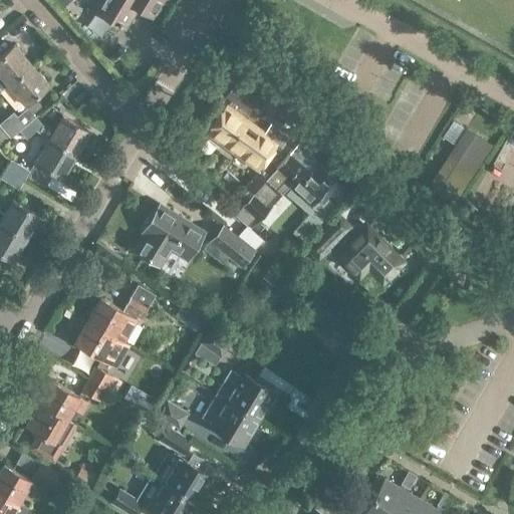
[(155,19),(166,0),(95,0),(91,8),(124,29),(138,9),(155,19)]
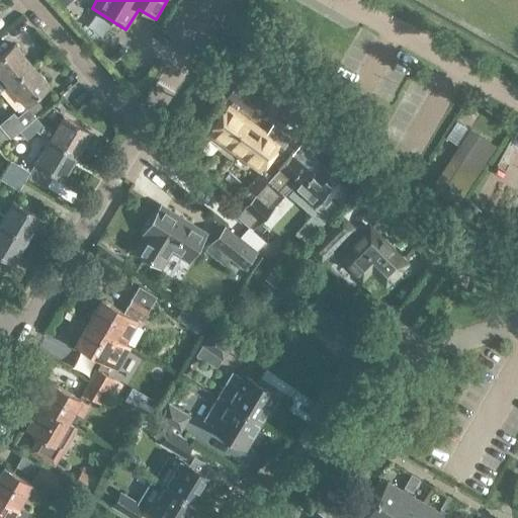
[(0,53),(0,89),(6,84),(31,63),(13,41),(0,53)]
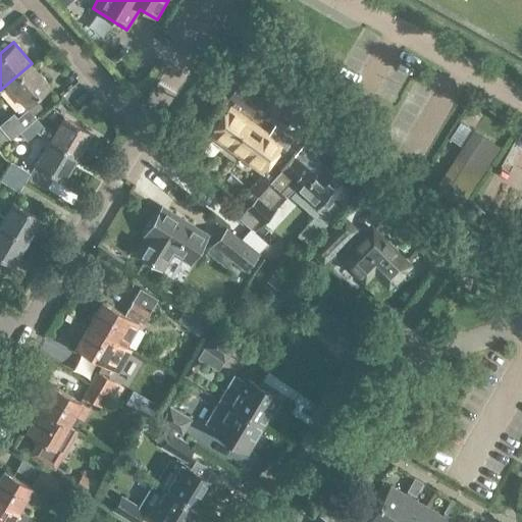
[(28,107),(33,113),(42,106),(35,98),(50,85),(32,63),(6,85),(24,106),(25,105),(28,107)]
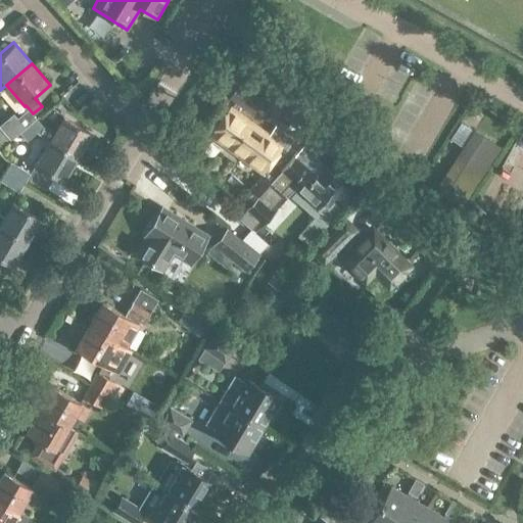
[(231,105),(208,135),(240,158),(252,141),(242,134),(252,121),(268,102),(239,81),(228,97),(235,102),(232,106),(231,105)]
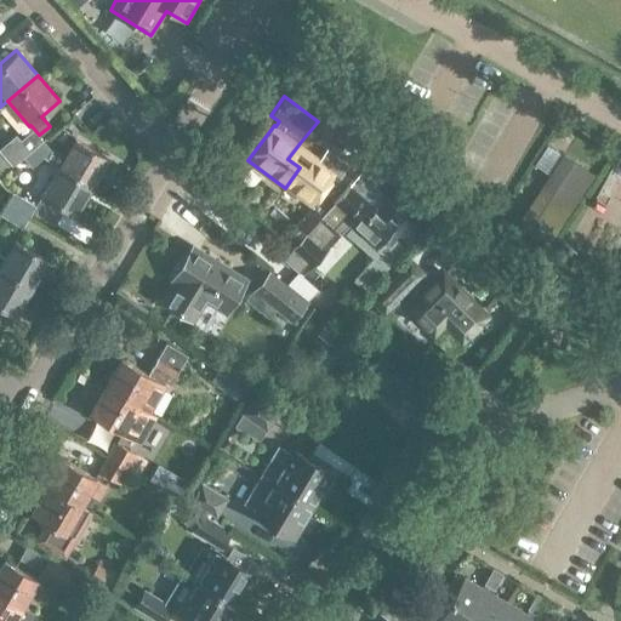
[(21,158),(23,157),(41,141),(43,140),(39,135),(33,127),(20,138),(17,135),(16,134),(0,146),(0,152),(12,166),(21,158)]
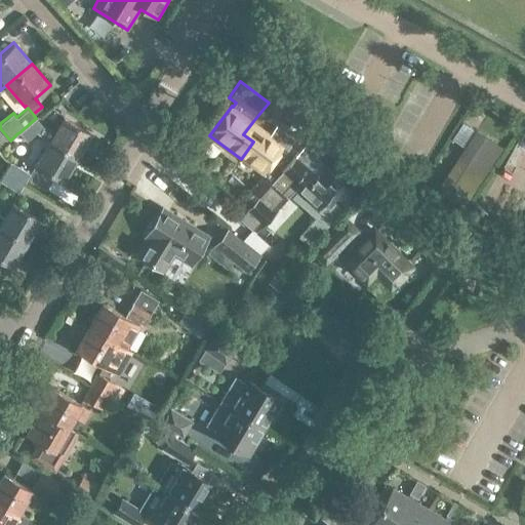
[(48,139),(78,157),(92,132),(63,115),(48,139)]
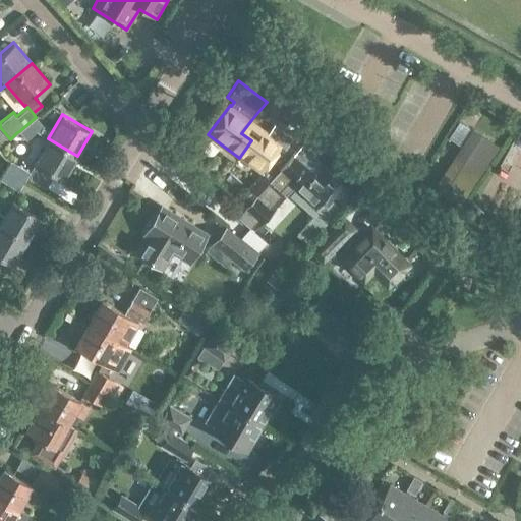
[(43,125),(36,117),(35,118),(19,131),(25,139),(43,125)]
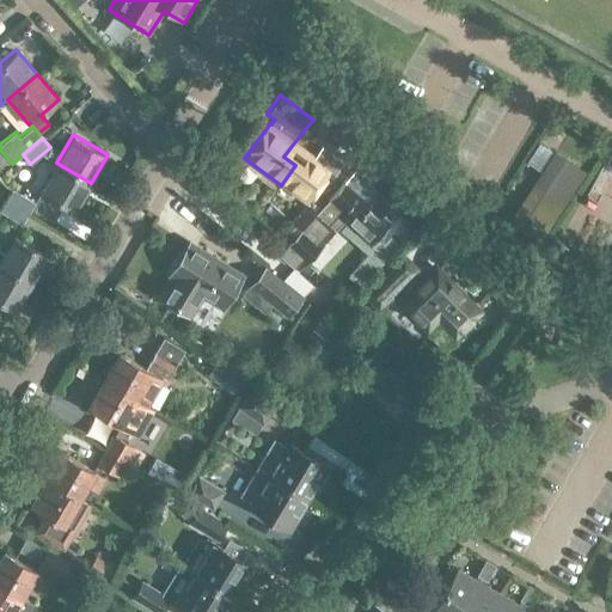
[(283,157),(295,165),(281,185),(305,202),(325,173),(331,178),(343,163),(320,146),(313,155),(295,141),(283,157)]
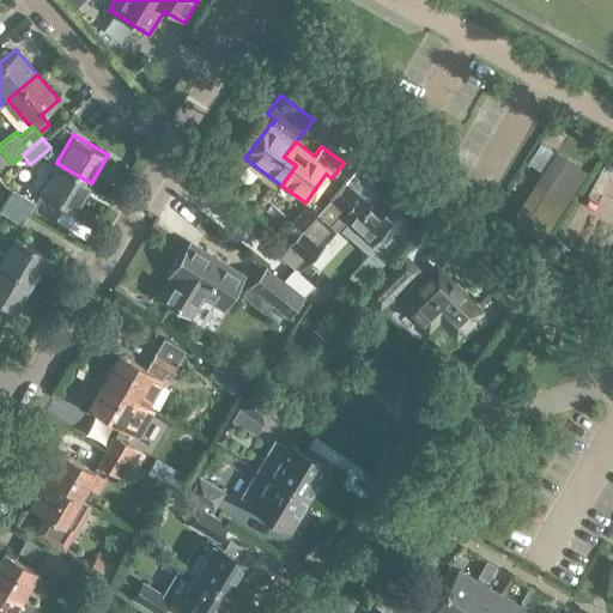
[(554,151),(509,222),(540,243),(587,171),(554,151)]
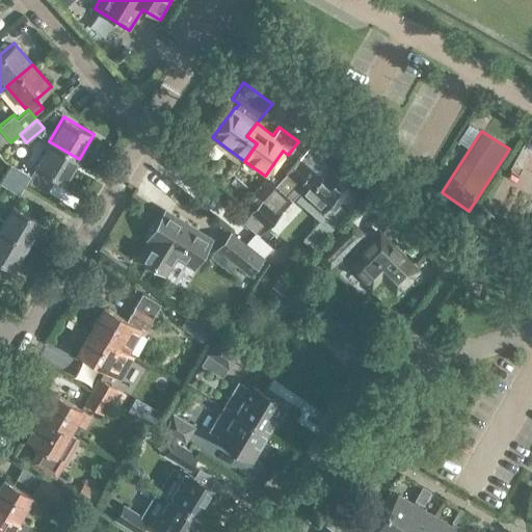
[(79,159),(49,141),(34,165),(64,183),(79,159)]
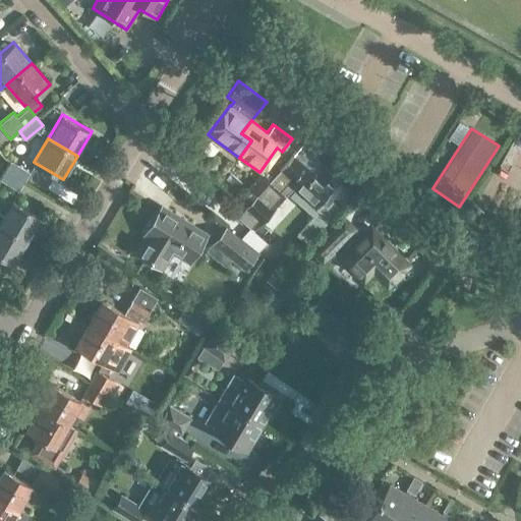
[(341,180),(302,145),(293,154),(279,171),(296,186),(293,190),(314,209),(341,180)]
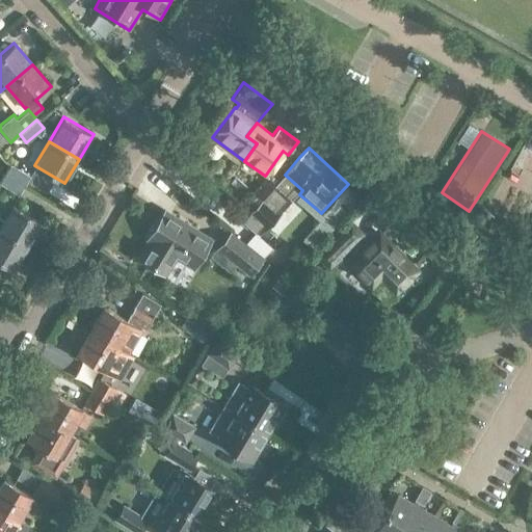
[(11,164),(5,174),(25,186),(31,176),(11,164)]
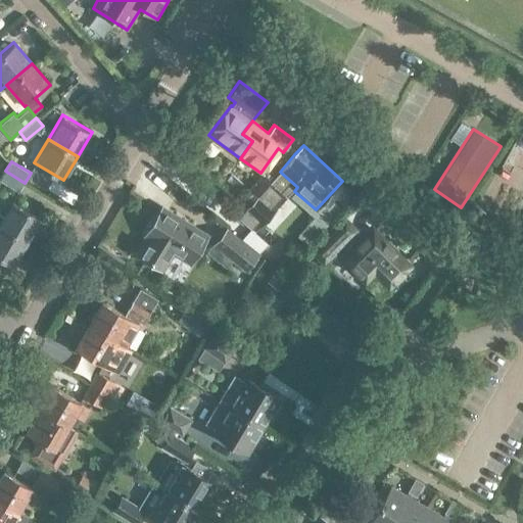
[(25,183),(5,171),(0,179),(0,181),(18,192),(25,183)]
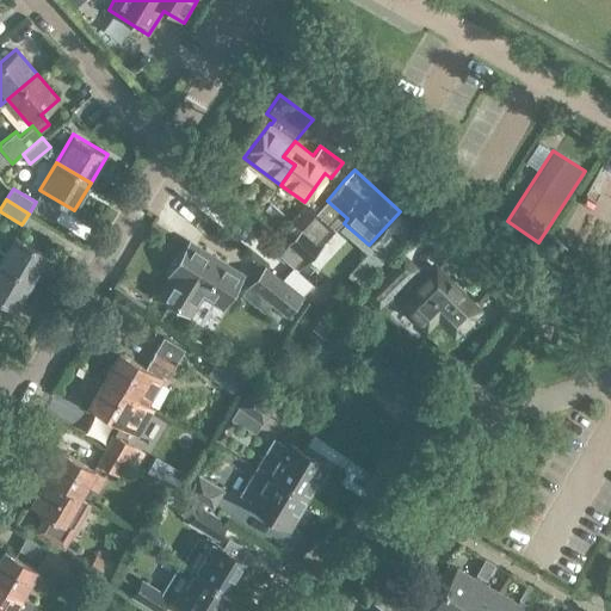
[(337,229),(308,202),(267,245),(292,266),(297,271),(337,229)]
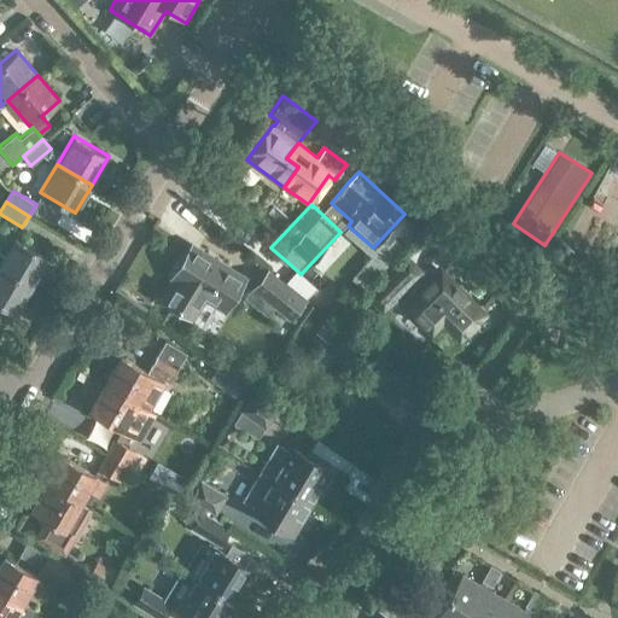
[(408,227),(400,237),(407,243),(415,234),(408,227)]
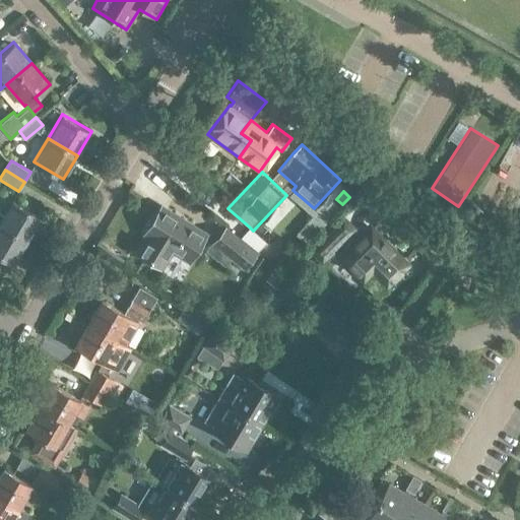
[(0,223),(26,241),(38,218),(11,202),(11,203),(0,197),(0,223)]
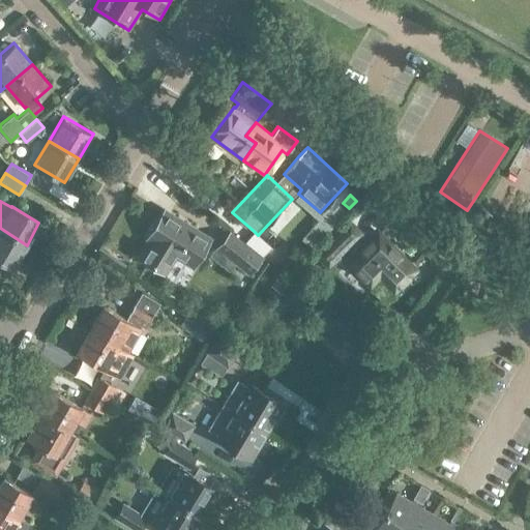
[(339,205),(331,212),(340,219),(347,212),(339,205)]
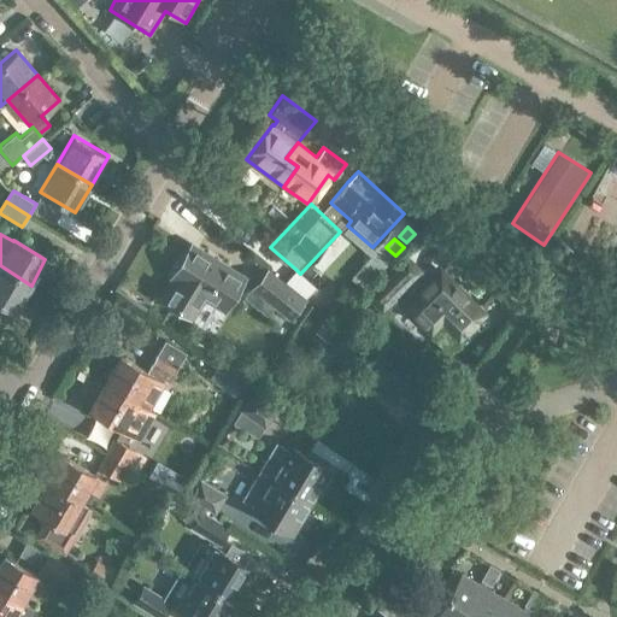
[(245,277),(217,260),(217,262),(206,256),(207,254),(191,244),(171,277),(175,280),(163,300),(192,317),(204,297),(224,310),(245,277)]
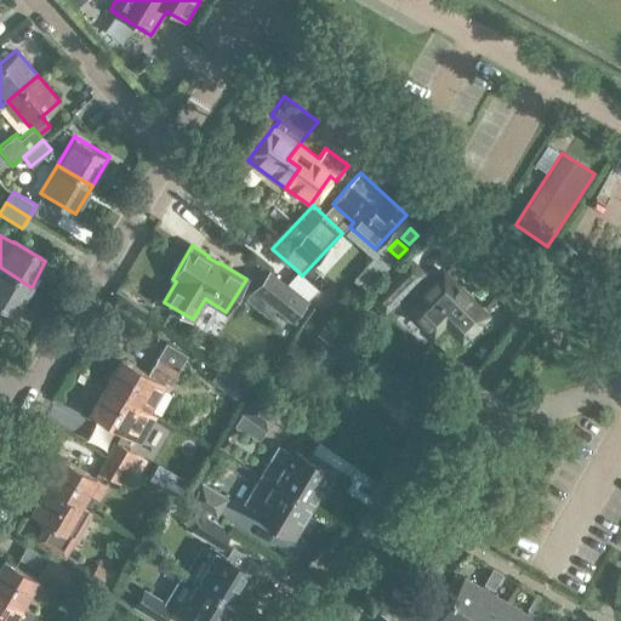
[(368,297),(385,314),(425,273),(409,256),(368,297)]
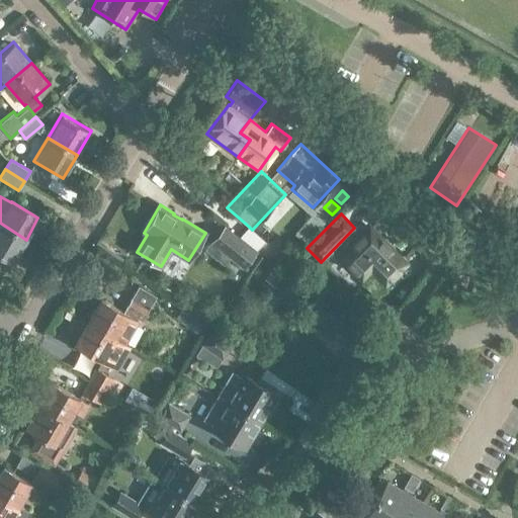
[(26,240),(0,223),(0,255),(12,263),(26,240)]
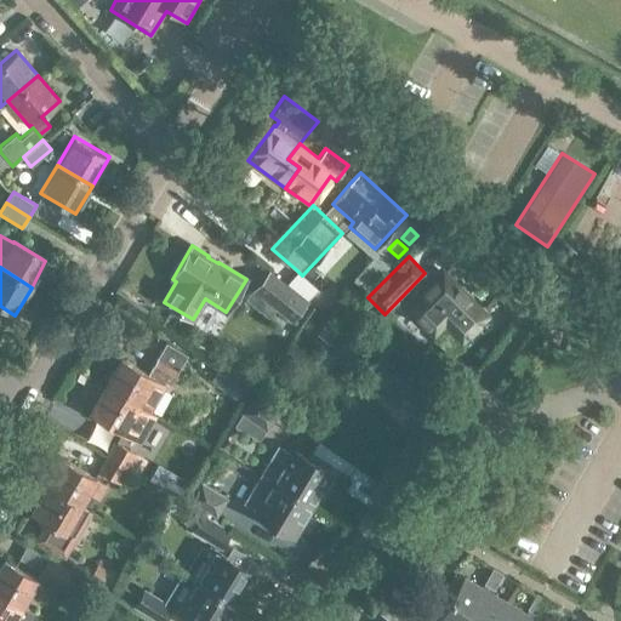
[(291,323),(308,301),(269,269),(252,290),(291,323)]
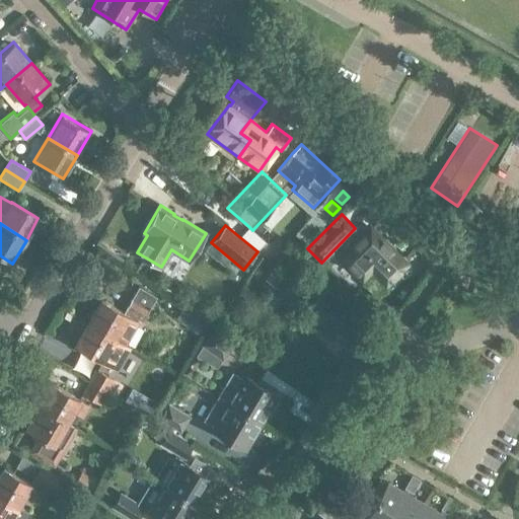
[(257,250),(266,241),(261,236),(252,230),(248,226),(239,236),(257,250)]
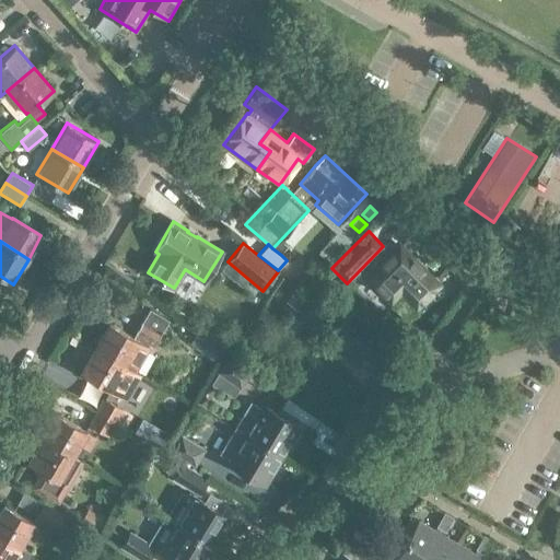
[(391,300),(400,290),(416,306),(438,284),(399,246),(368,277),(391,300)]
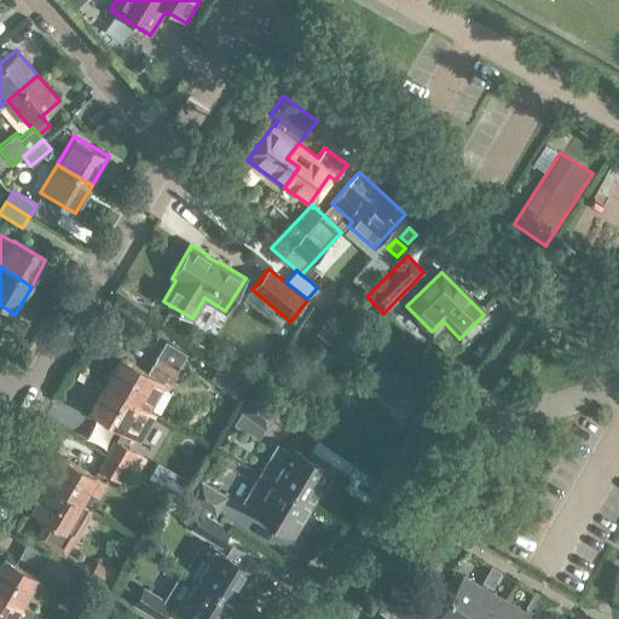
[(327,281),(318,273),(311,282),(317,288),(318,289),(327,281)]
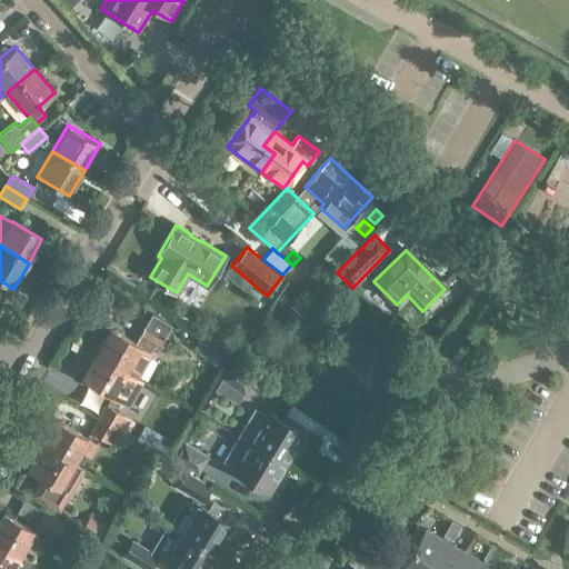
[(151,313),(145,326),(162,337),(163,338),(171,325),(151,313)]
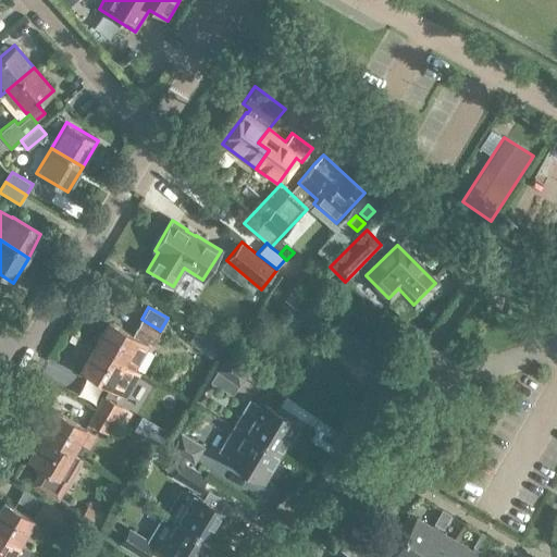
[(348,308),(325,338),(357,363),(380,333),(348,308)]
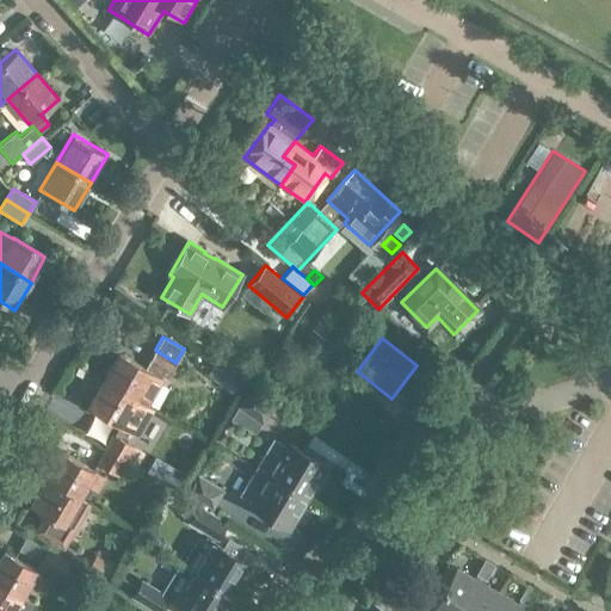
[(119,353),(104,380),(136,399),(146,403),(162,374),(166,376),(174,362),(155,350),(144,368),(119,353)]
